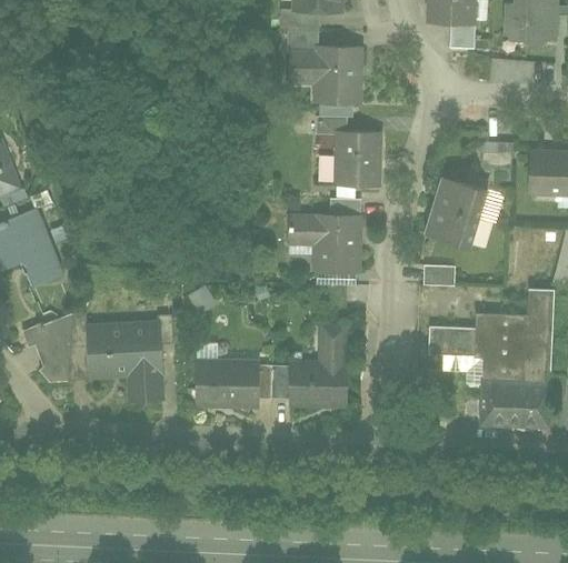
[(279,0),(279,12),(341,14),(341,0),(279,0)]
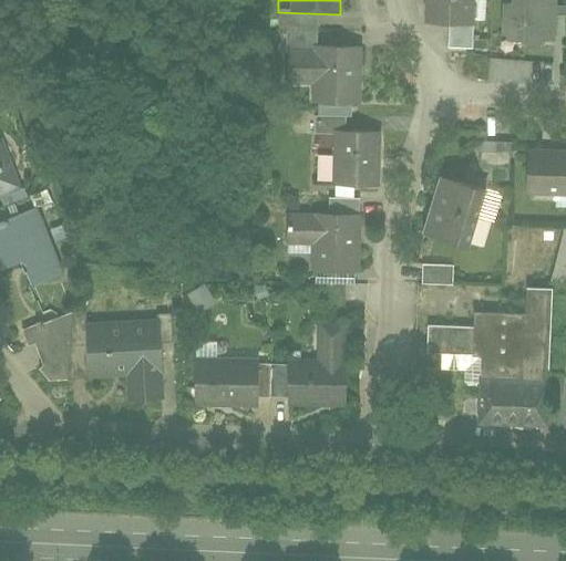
[(466,0),(422,0),(422,22),(466,22),(466,0)]
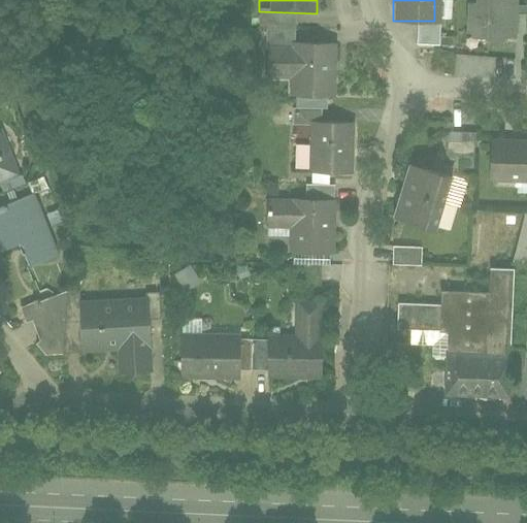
[(520,0),(468,0),(467,37),(519,39),(520,0)]
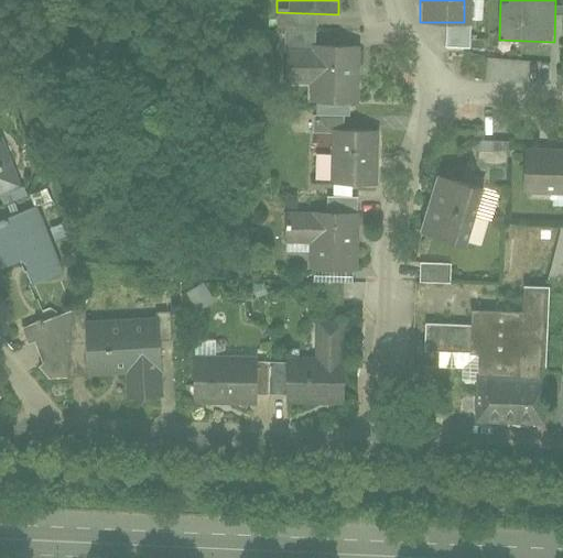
[(284,89),(339,89),(339,44),(284,45),(284,89)]
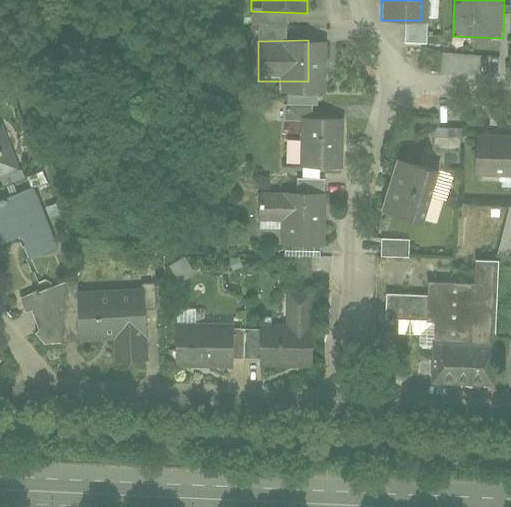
[(305,171),(344,171),(343,116),(304,117),(305,171)]
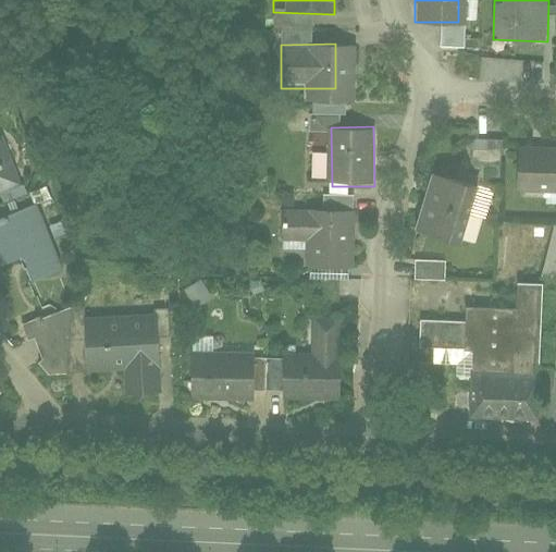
[(0,194),(23,186),(5,139),(0,140),(0,194)]
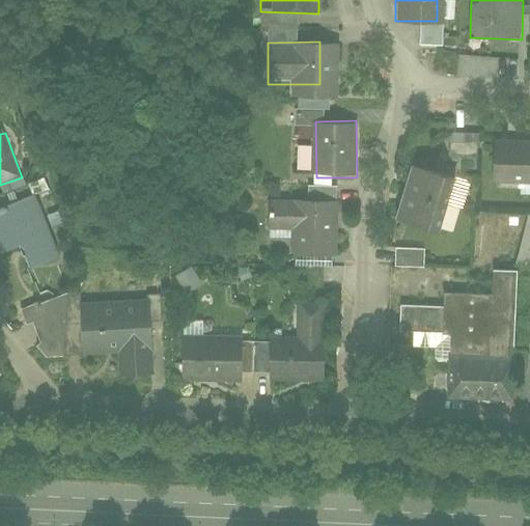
[(479,159),(479,138),(451,138),(451,159),(479,159)]
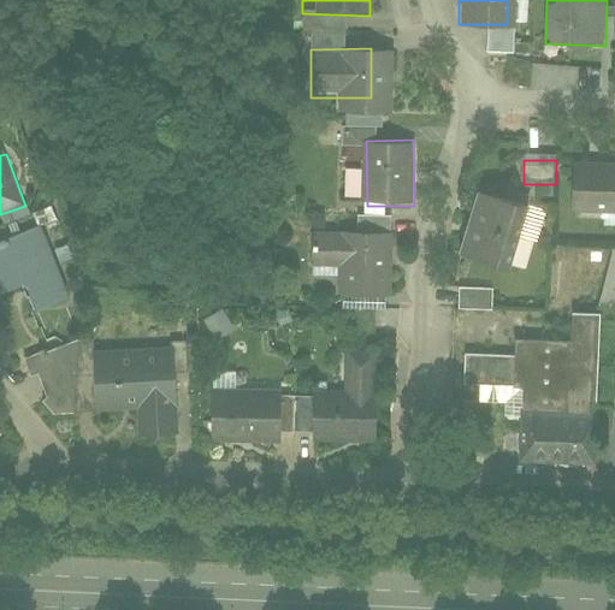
[(614,169),(572,170),(572,219),(614,219),(614,169)]
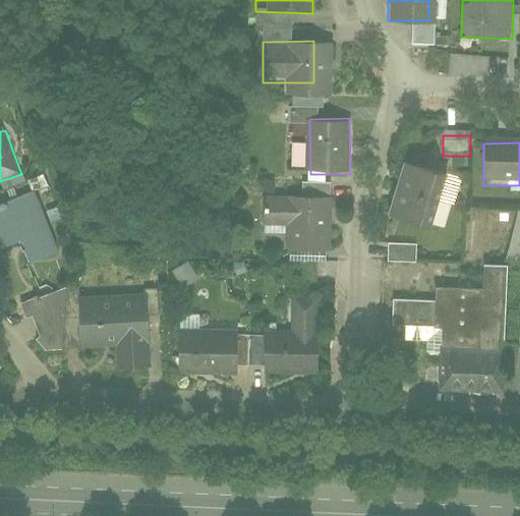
[(402,166),(396,191),(438,202),(445,176),(402,166)]
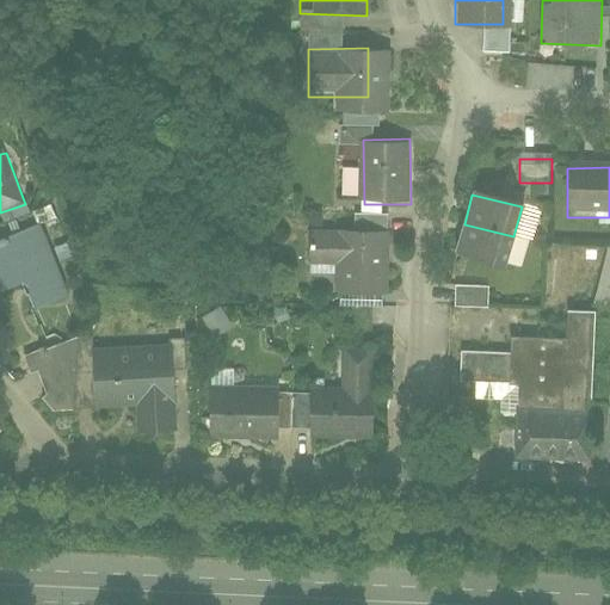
[(35,312),(71,297),(41,223),(0,239),(0,292),(24,283),(35,312)]
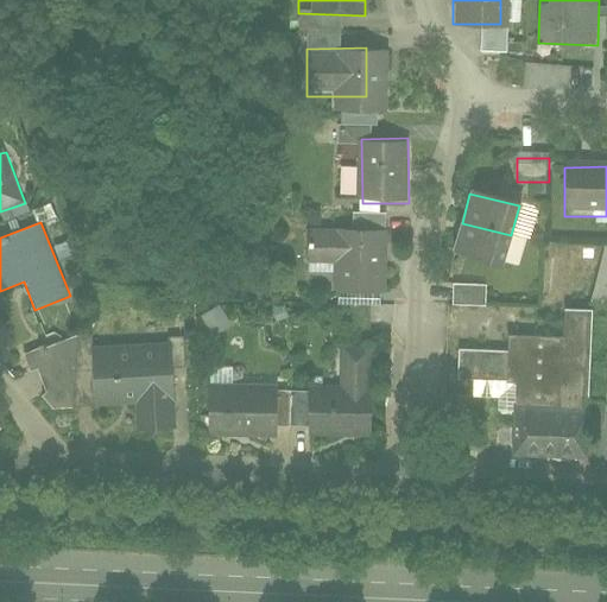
[(462,223),(455,253),(504,266),(511,235),(462,223)]
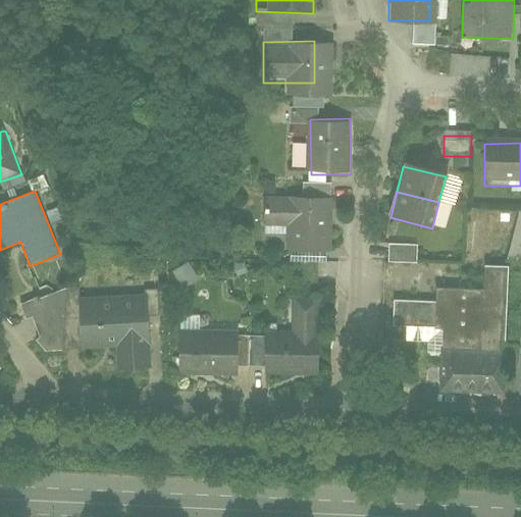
[(287,255),(329,254),(328,197),(290,197),(290,203),(266,203),(266,227),(287,227),(287,255)]
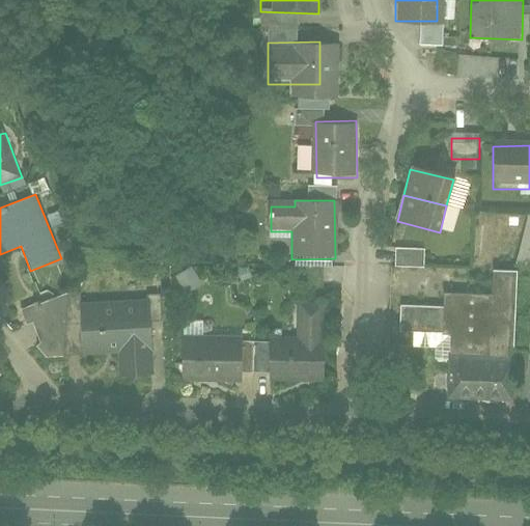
[(425,271),(425,253),(396,253),(396,271),(425,271)]
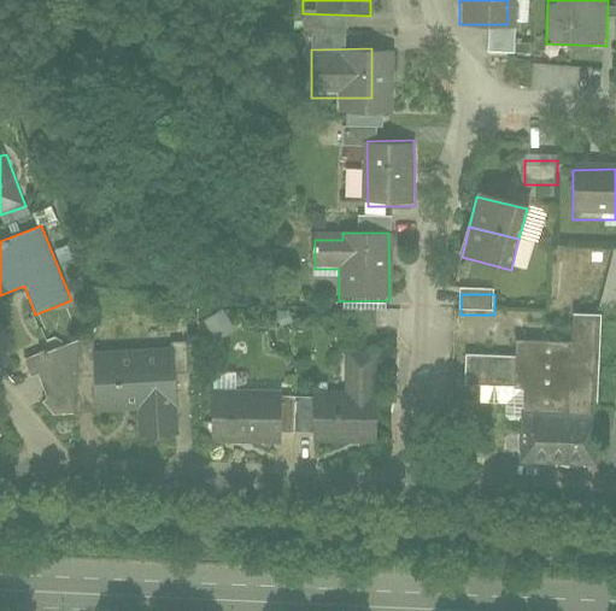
[(517,360),(469,359),(468,385),(522,386),(520,465),(602,468),(606,311),(572,310),(572,341),(518,339),(517,360)]
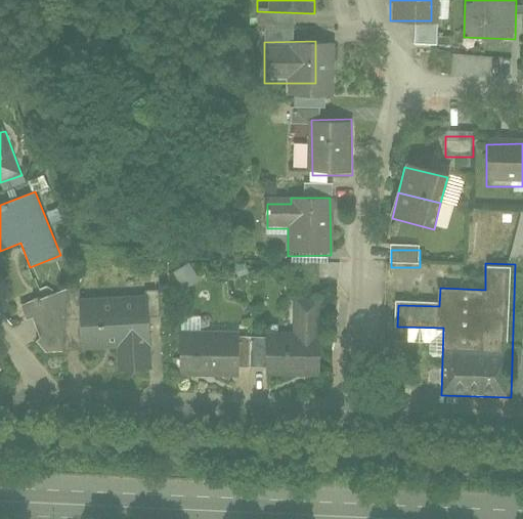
[(154,343),(150,296),(81,300),(84,348),(117,346),(119,374),(148,372),(147,344),(154,343)]
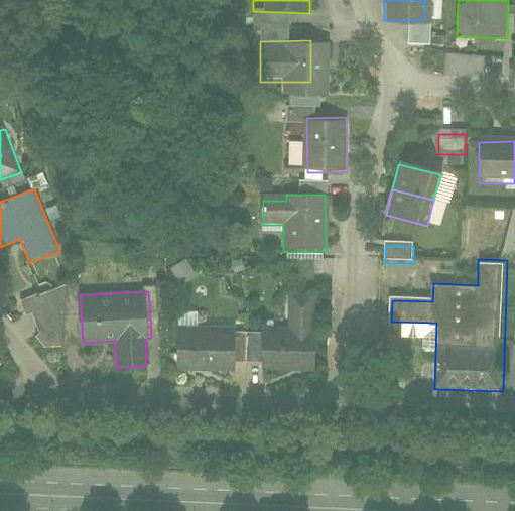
[(261,375),(318,375),(318,332),(313,332),(313,296),(287,296),(287,330),(261,330),(261,375)]
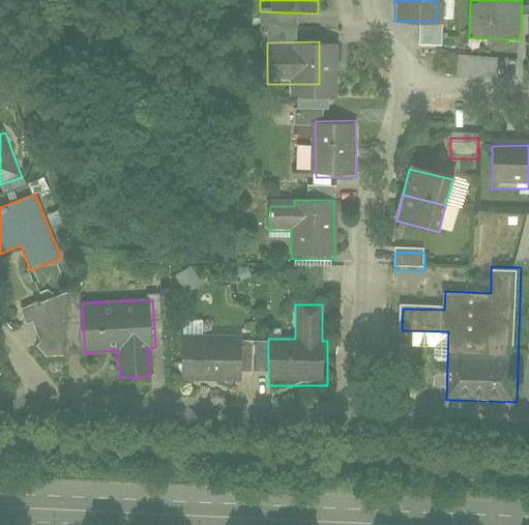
[(243,383),(244,337),(183,336),(182,382),(243,383)]
